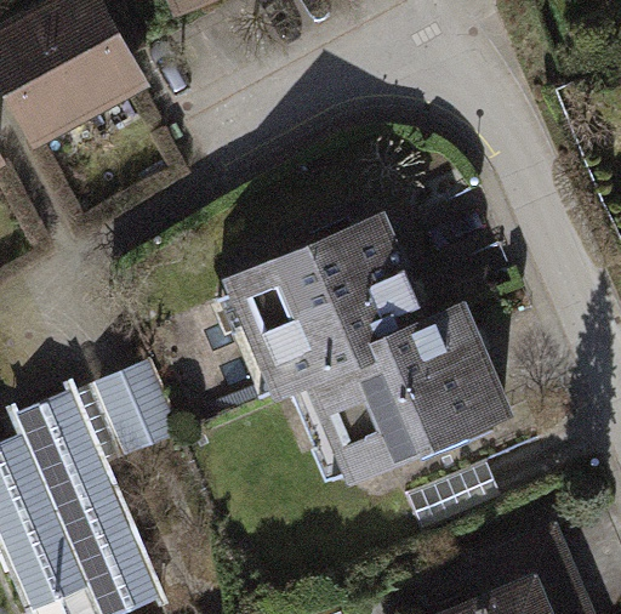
[(39,0),(0,22),(0,92),(28,146),(148,84),(100,0),(39,0)]
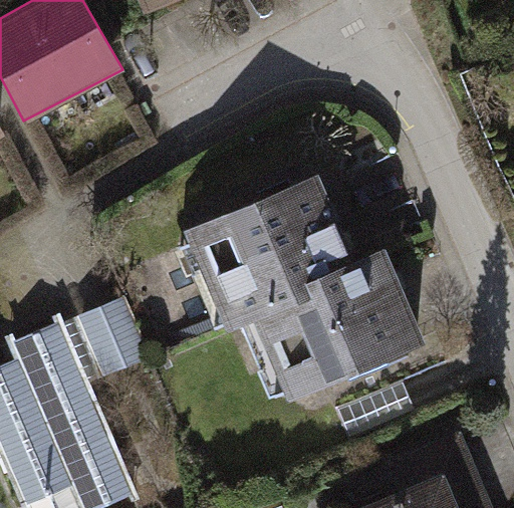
[(143,0),(153,14),(177,0),(143,0)]
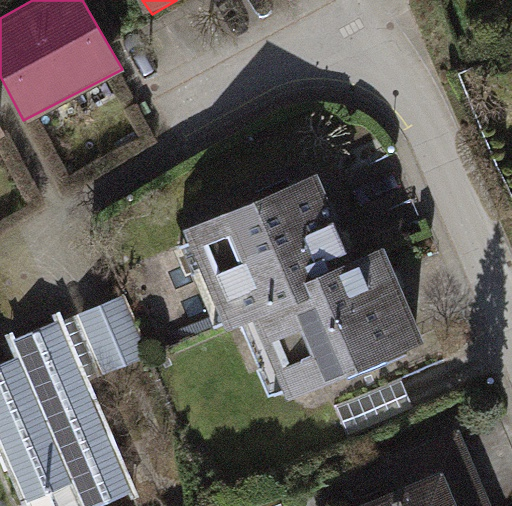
[(247,314),(353,269),(311,175),(179,232),(221,326),(247,314)]
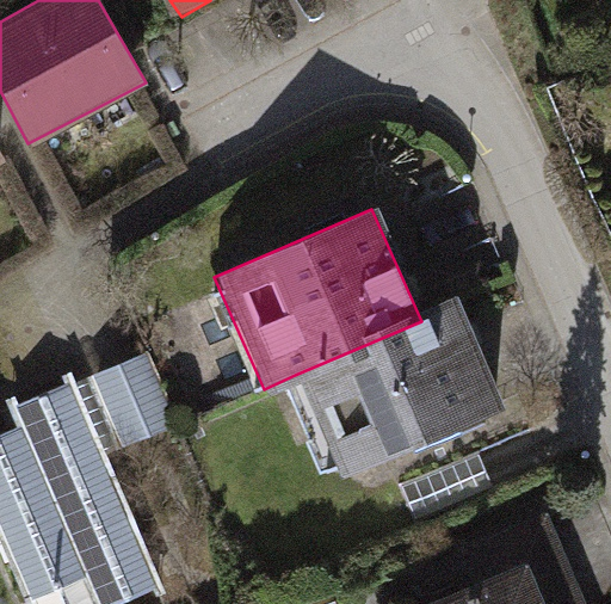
[(421,321),(295,375),(339,480),(505,410),(460,304),(421,321)]
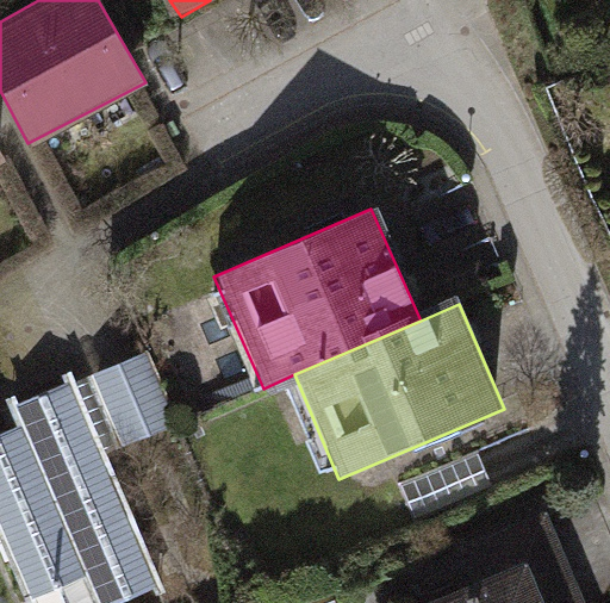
[(176,426),(144,354),(8,404),(16,427),(0,431),(0,540),(27,602),(131,602),(167,591),(106,455),(176,426)]
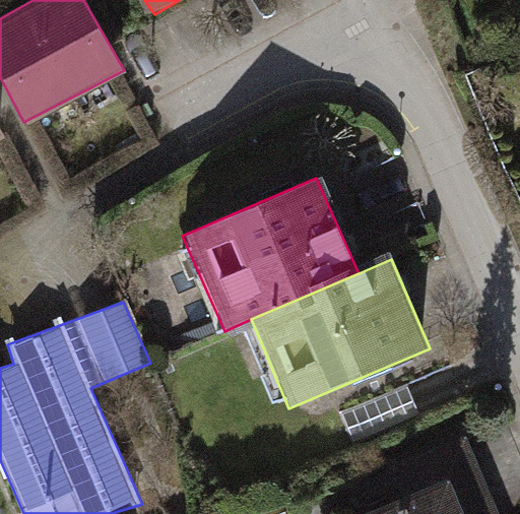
[(322,513),(466,513),(443,460),(322,513)]
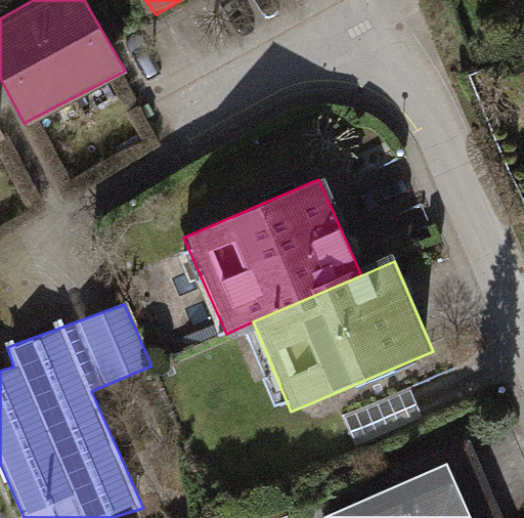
All buildings are outlined.
